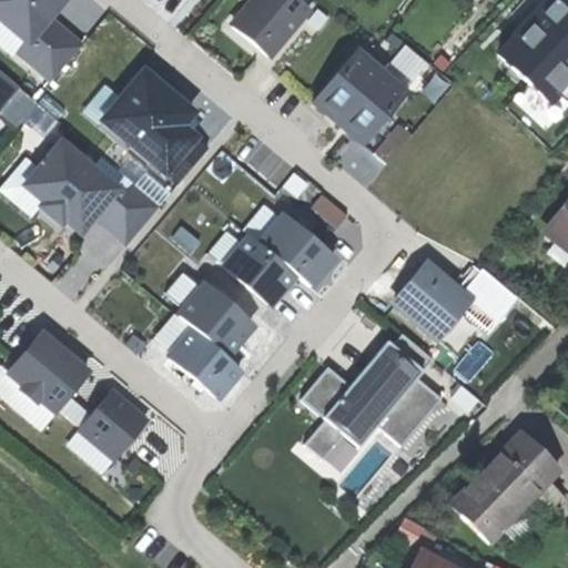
[(0,0),(0,18),(32,44),(68,0),(0,0)]
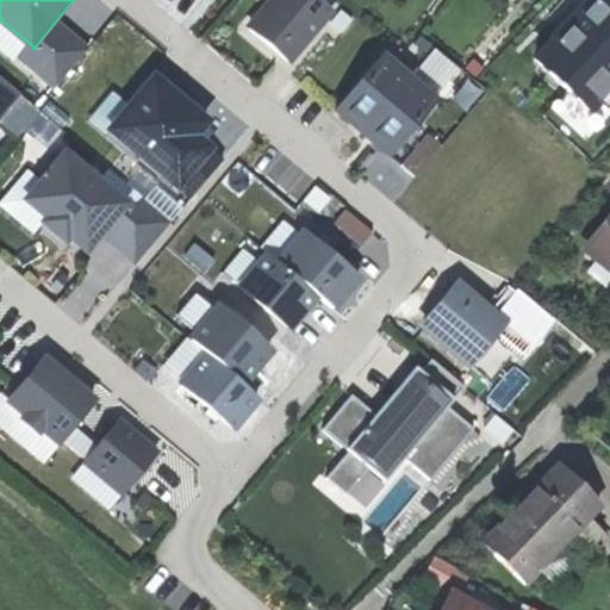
[(332,0),(260,0),(246,18),(294,60),(340,6),(332,0)]
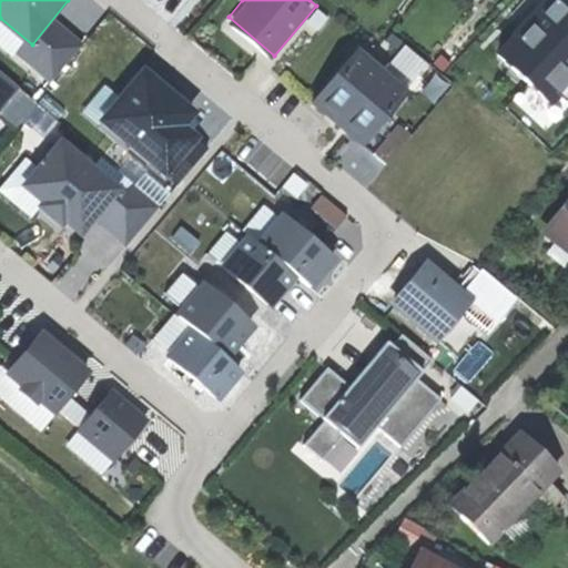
[(567,80),(567,0),(535,0),(489,53),(548,104),(567,80)]
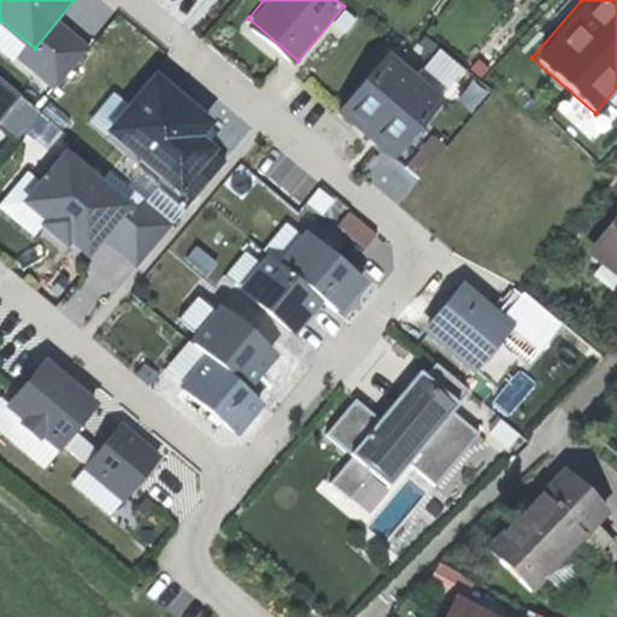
[(90,47),(58,22),(23,64),(56,90),(90,47)]
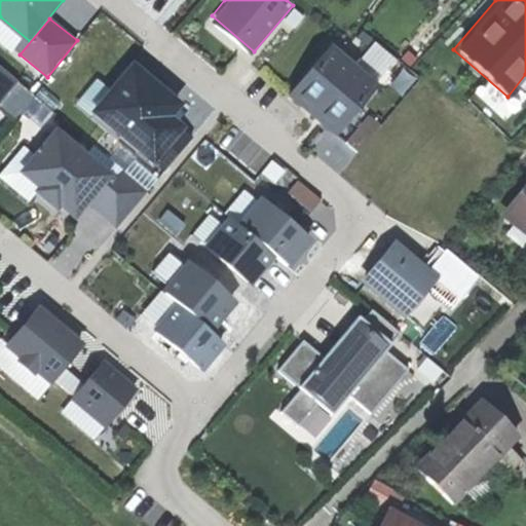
[(124,43),(83,90),(130,130),(171,83),(124,43)]
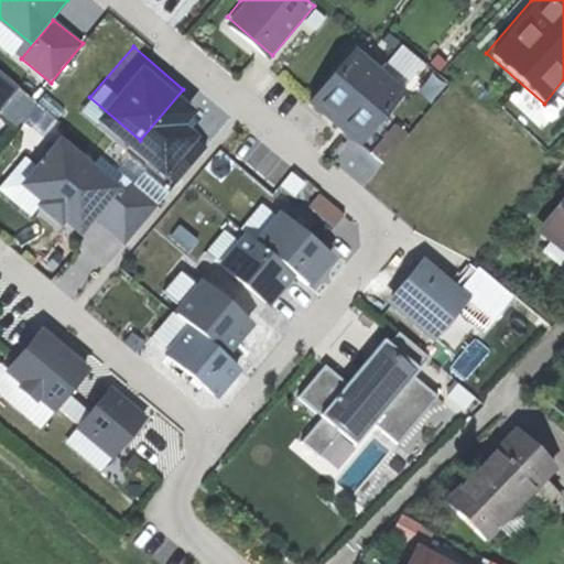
[(354,50),(311,101),(361,142),(403,89),(354,50)]
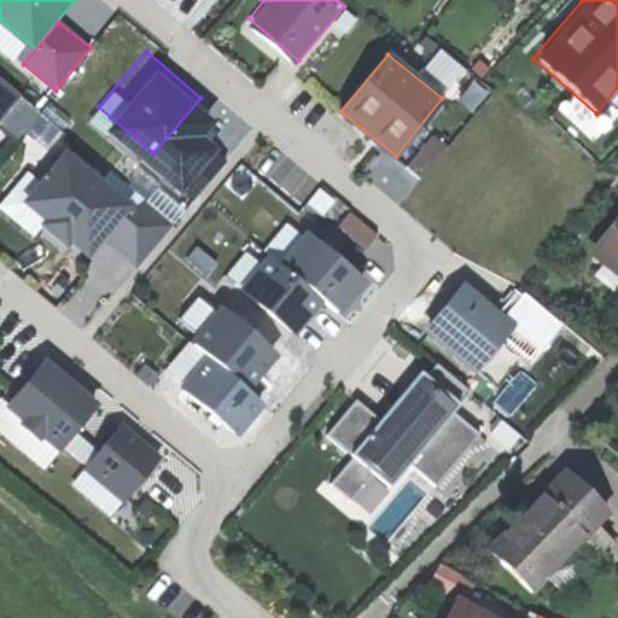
[(420,169),(443,141),(431,130),(408,158),(420,169)]
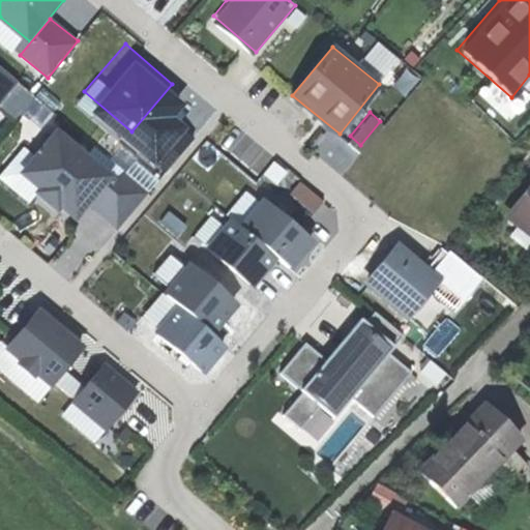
[(114,175),(57,126),(16,175),(71,224),(114,175)]
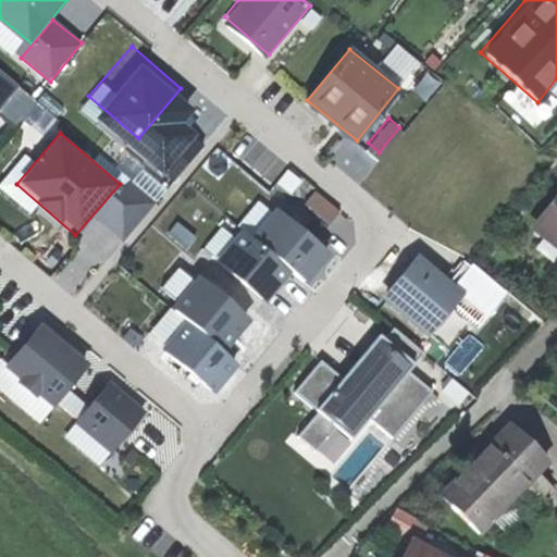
[(312,186),(301,200),(327,219),(337,205),(312,186)]
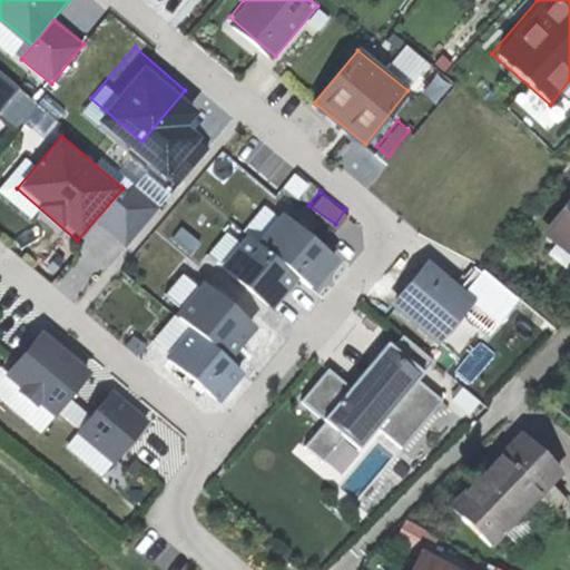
[(213,261),(267,306),(295,274),(313,288),(338,258),(265,197),(213,261)]
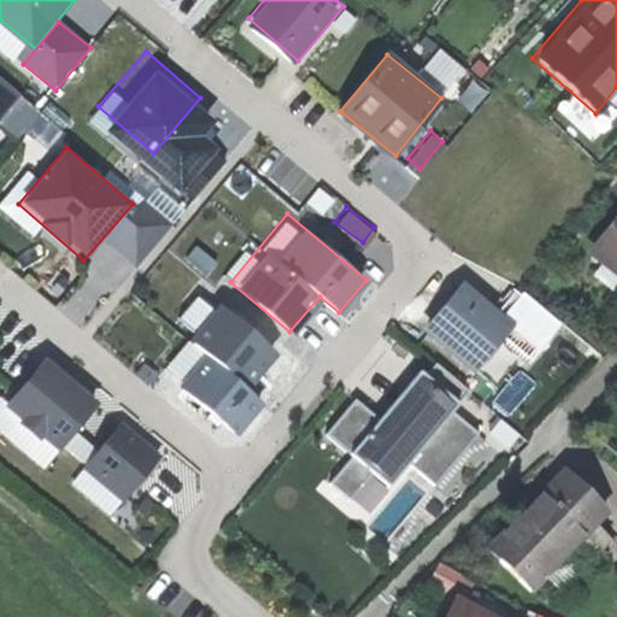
[(616,217),(586,258),(616,281),(616,217)]
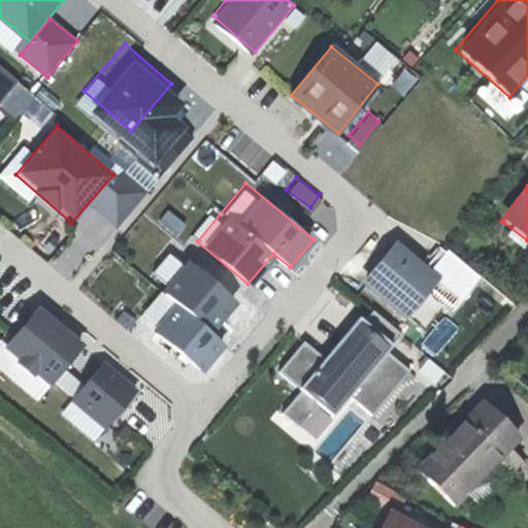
[(440,277),(397,240),(361,282),(405,319),(440,277)]
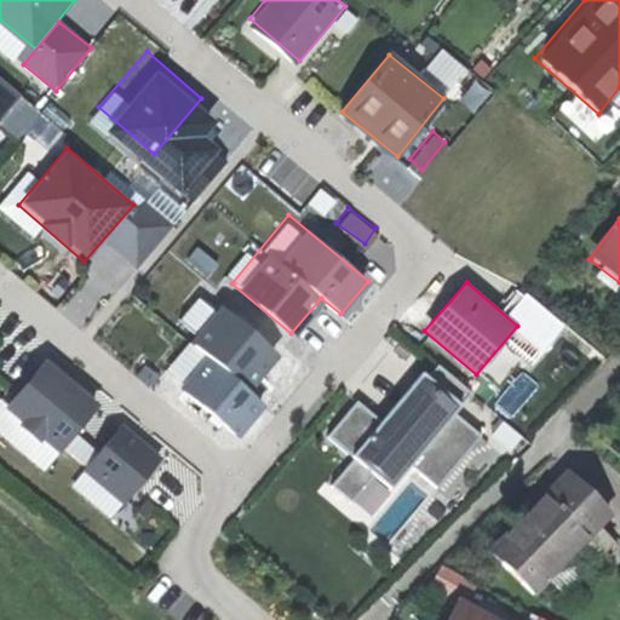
[(207,361),(184,391),(241,435),(264,405),(207,361)]
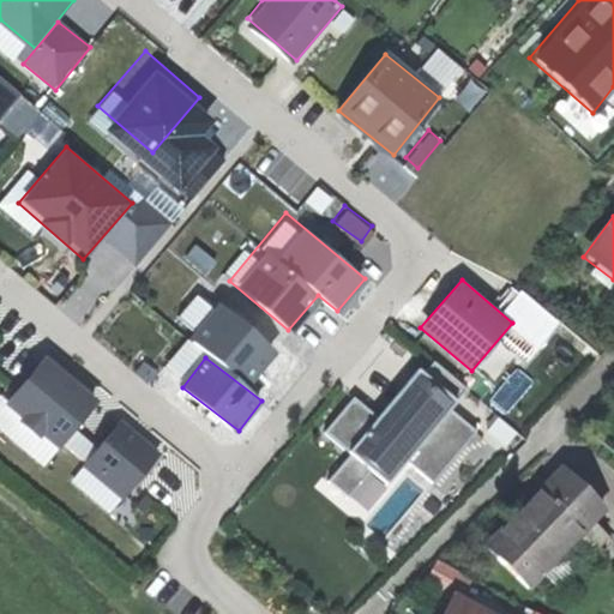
[(48,359),(7,403),(56,449),(98,405),(48,359)]
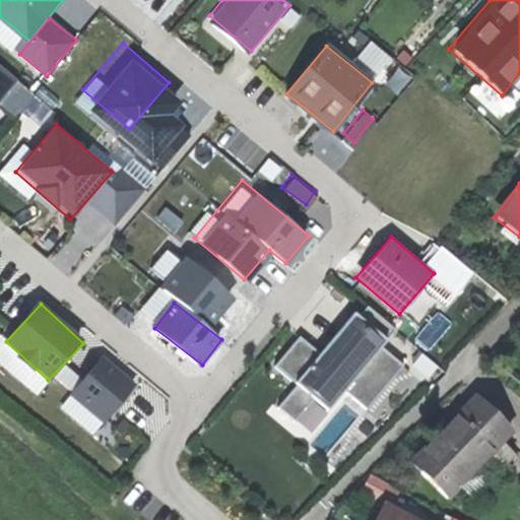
[(353,312),(296,377),(328,405),(385,340),(353,312)]
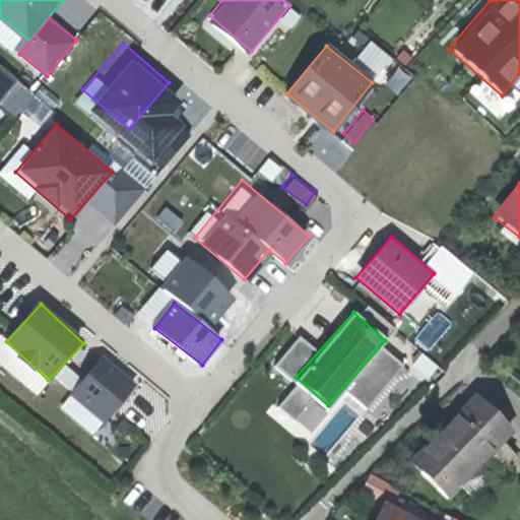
[(106,359),(72,396),(103,424),(136,385),(106,359)]
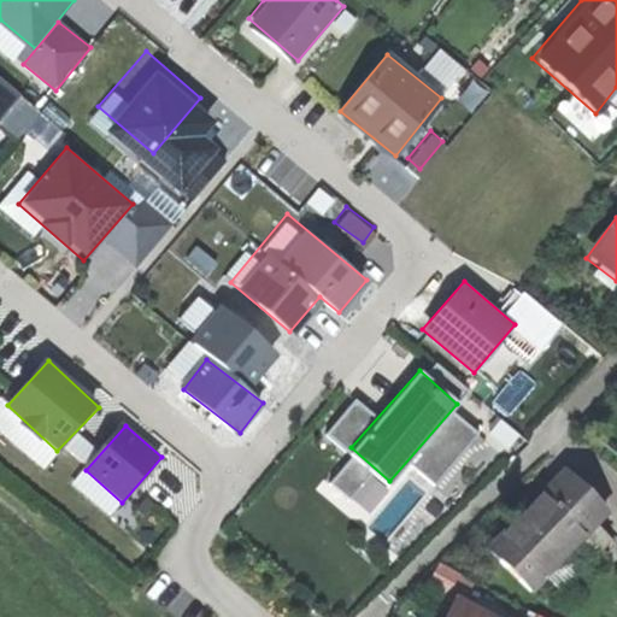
[(325,479),(345,493),(364,469),(345,453),(325,479)]
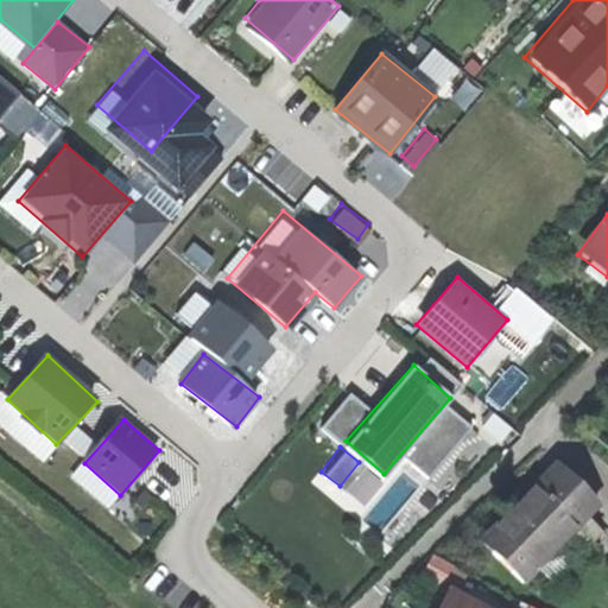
[(523,589),(600,510),(555,466),(477,545),(523,589)]
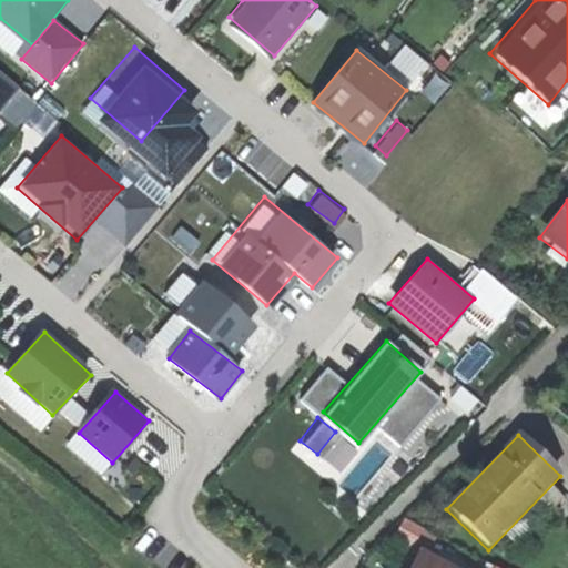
[(449,567),(418,551),(408,567),(449,567)]
